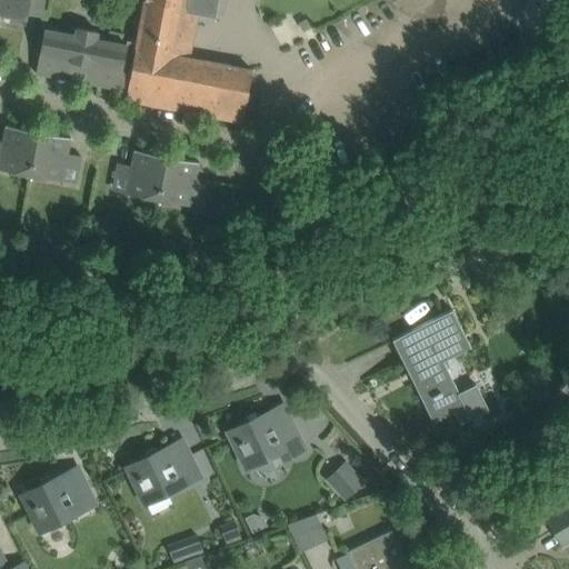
[(0,0),(0,11),(27,17),(30,0),(0,0)]
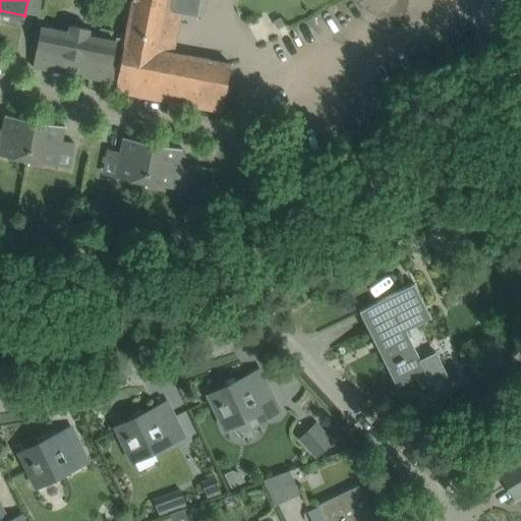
[(117,82),(115,92),(222,112),(230,63),(174,52),(182,10),(195,12),(197,0),(132,0),(124,43),(117,82)]
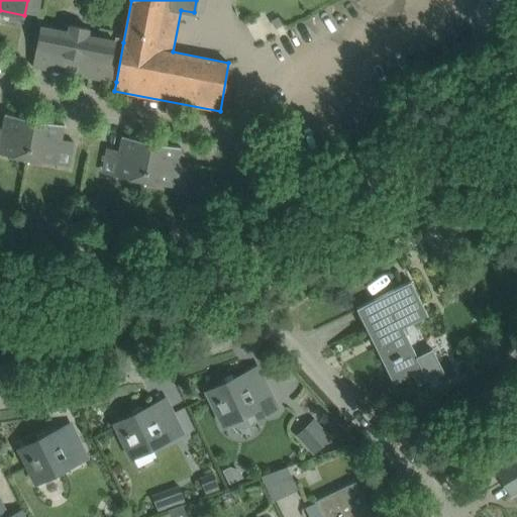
[(279,16),(271,20),(276,28),(283,24),(279,16)]
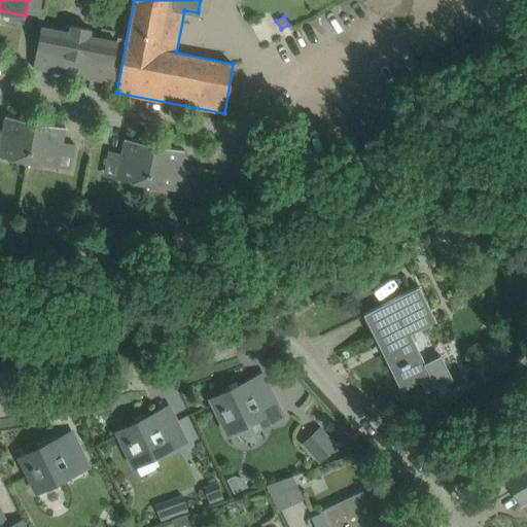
[(33,67),(118,83),(126,43),(117,41),(116,45),(89,40),(90,33),(71,29),(70,37),(41,31),(42,27),(41,27),(33,67)]
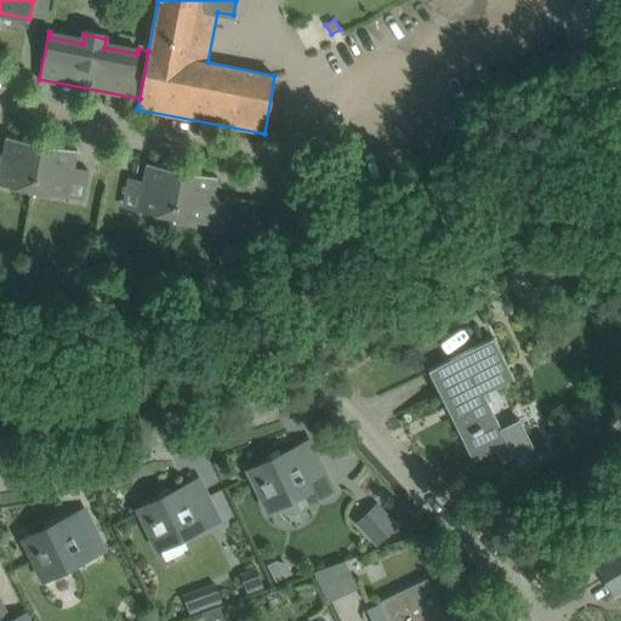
[(0,183),(33,191),(41,142),(6,136),(4,153),(0,152),(0,164),(1,165),(0,170),(0,183)]
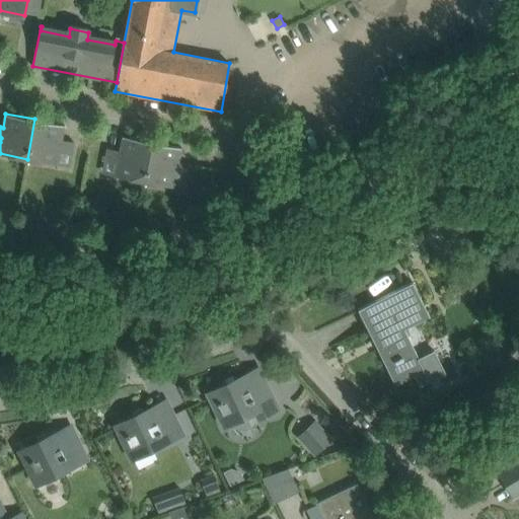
[(62,139),(64,125),(34,119),(27,159),(57,164),(60,149),(72,151),(74,142),(62,139)]
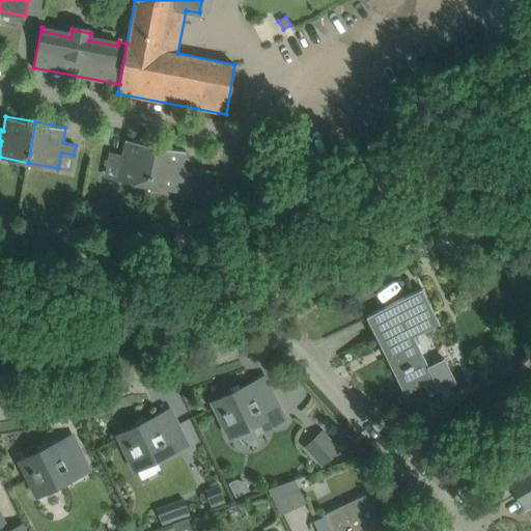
[(147,186),(156,144),(126,139),(122,154),(110,151),(108,161),(121,164),(118,179),(147,186)]
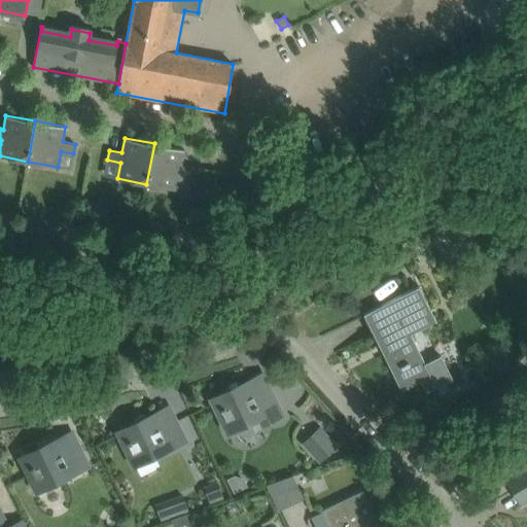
[(181,164),(184,149),(154,143),(146,184),(176,189),(179,174),(191,176),(194,167),(181,164)]
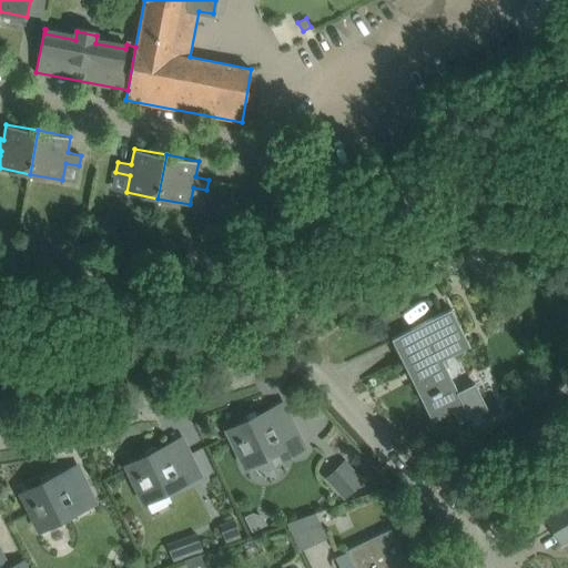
[(245,205),(243,217),(263,222),(266,210),(245,205)]
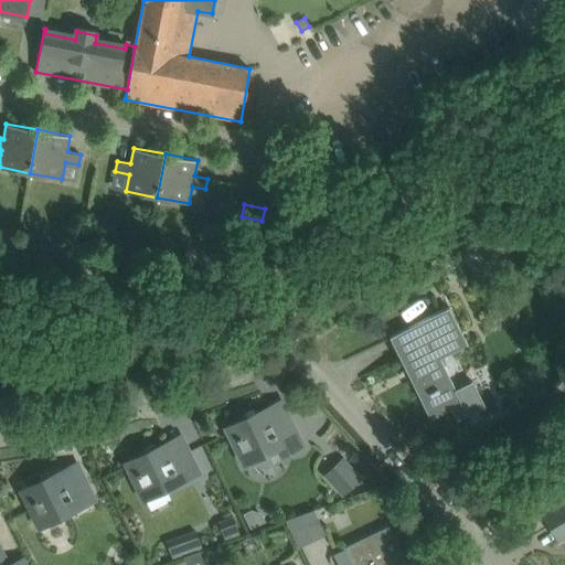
[(449,307),(390,337),(406,370),(408,369),(433,417),(450,408),(456,420),(486,406),(473,380),(456,388),(434,344),(461,332),(449,307)]
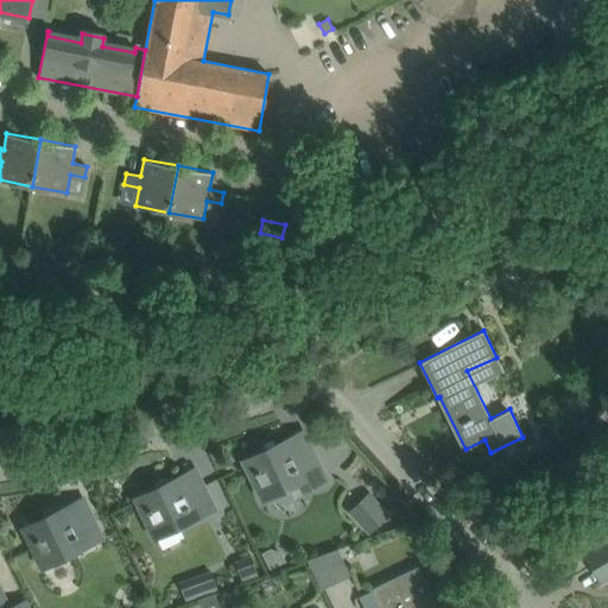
[(244,460),(263,499),(306,477),(311,487),(327,479),(308,442),(293,449),(289,437),(244,460)]
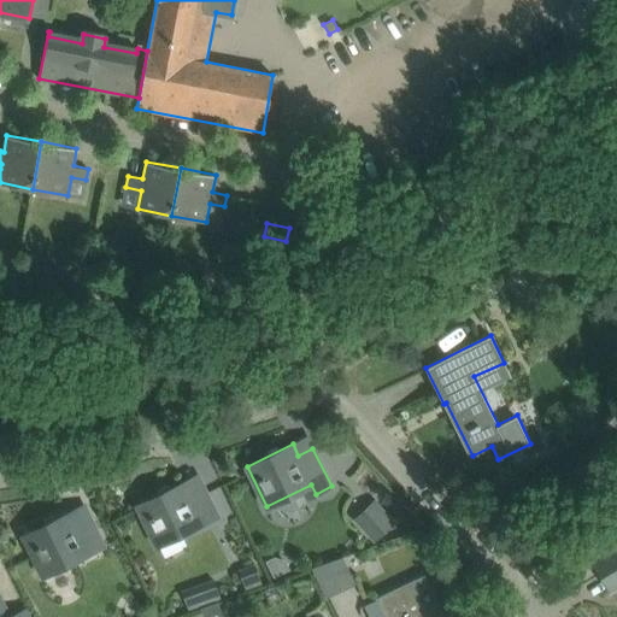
[(137,505),(157,545),(217,516),(204,487),(188,494),(183,482),(137,505)]
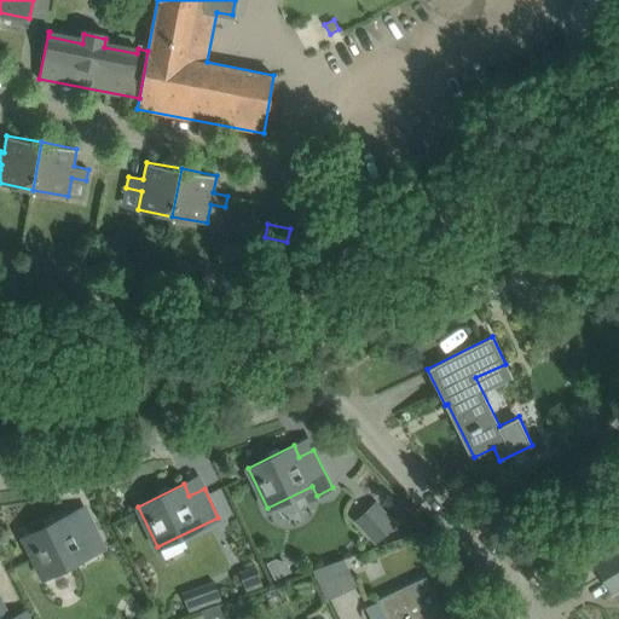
[(398,524),(376,502),(365,512),(376,522),(365,532),(376,544),(398,524)]
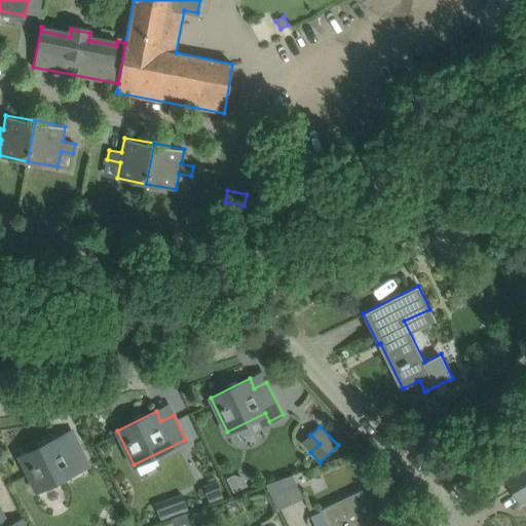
[(20,456),(37,490),(88,465),(76,441),(64,447),(59,437),(20,456)]
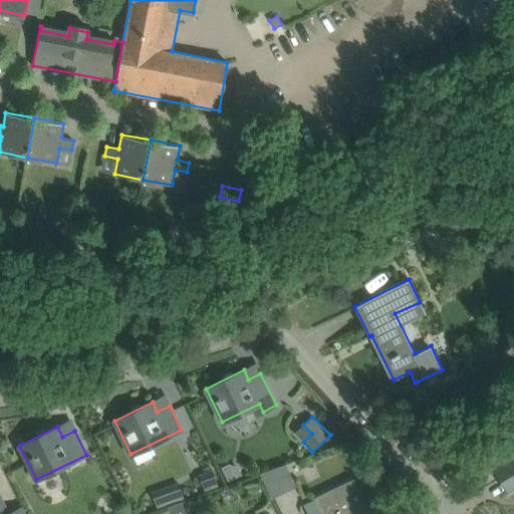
[(513,488),(513,453),(511,455),(494,465),(509,492),(513,488)]
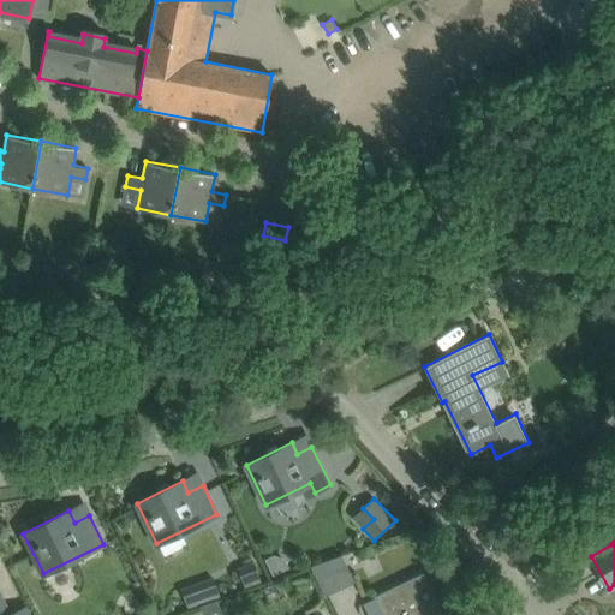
[(327,560),(311,566),(326,596),(340,589),(327,560)]
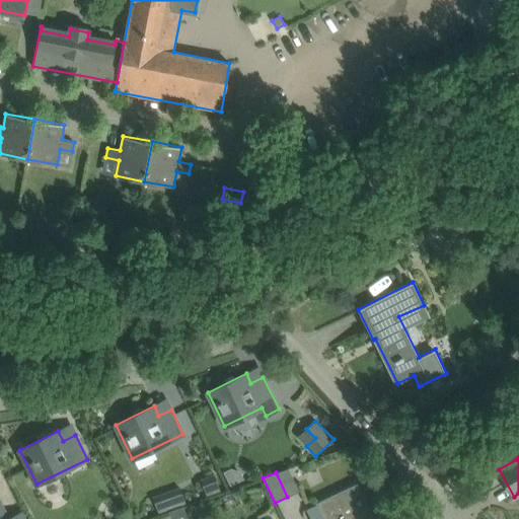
[(215,473),(201,477),(207,496),(221,491),(215,473)]
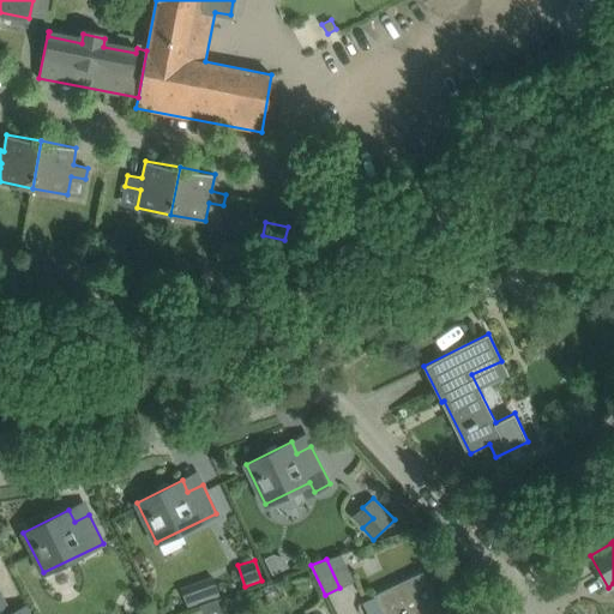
[(439,613),(441,613),(422,571),(374,594),(383,613),(439,613)]
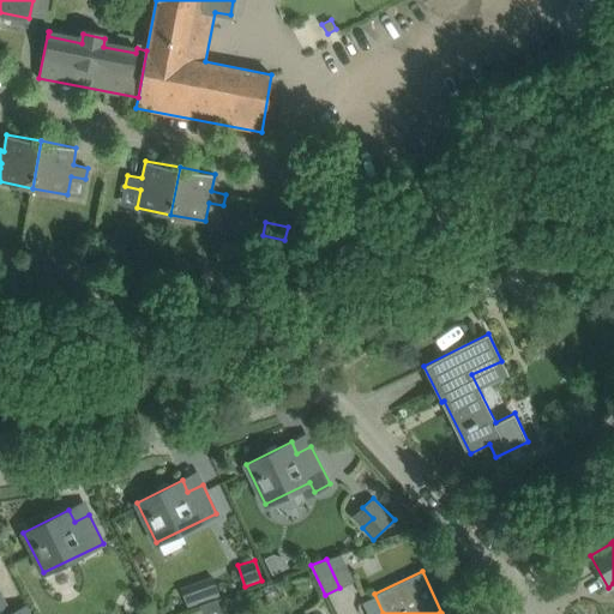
[(191,584),(180,588),(186,607),(197,603),(191,584)]
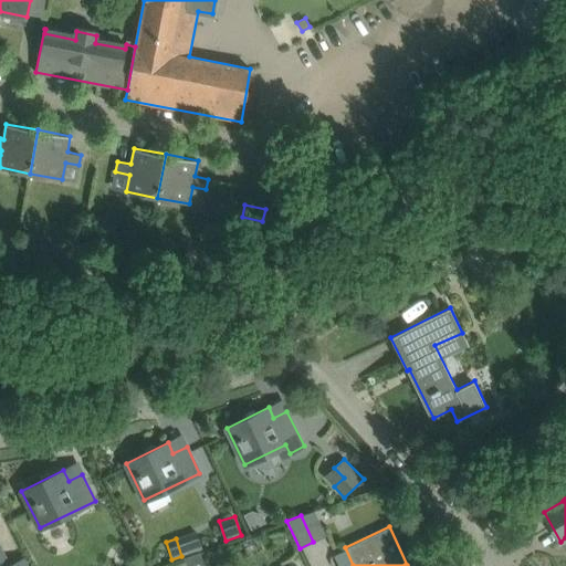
[(184,557),(188,565),(205,565),(199,552),(184,557)]
